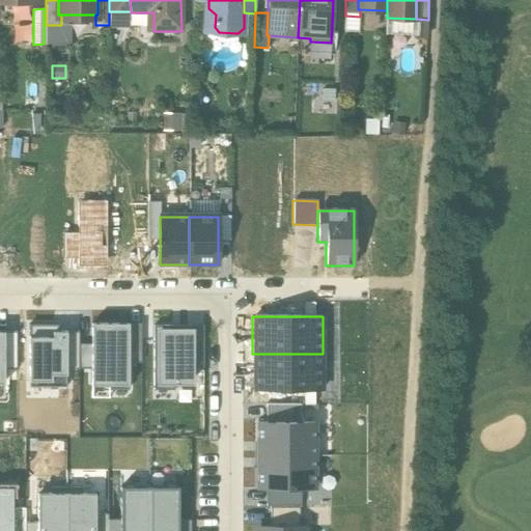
[(129,363),(129,330),(129,324),(90,325),(91,344),(90,369),(91,386),(109,386),(109,390),(129,390),(129,363)]
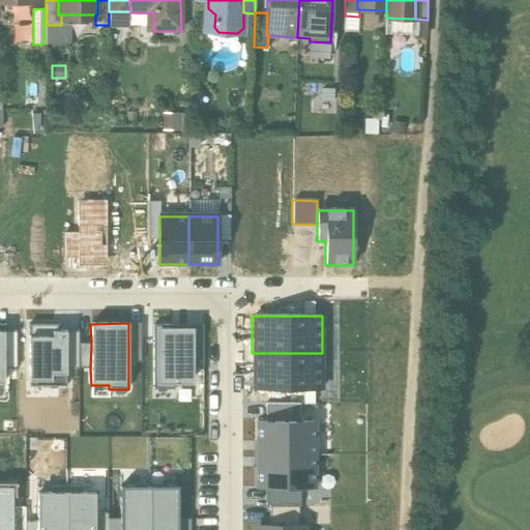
[(66,369),(66,331),(53,331),(53,324),(28,324),(29,381),(43,381),(43,387),(66,387),(66,369)]
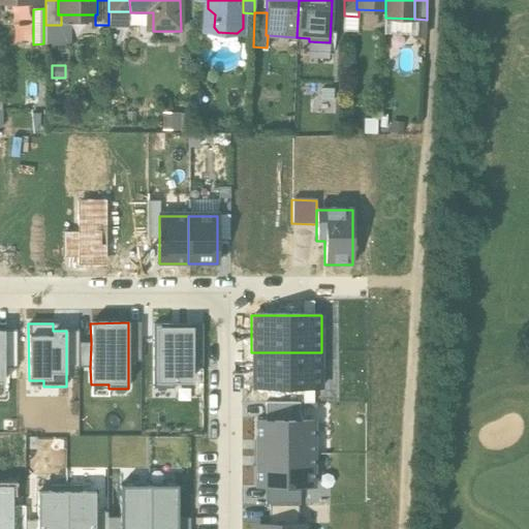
[(190,367),(190,330),(172,330),(172,324),(152,324),(152,389),(174,389),(174,381),(190,381),(190,367)]
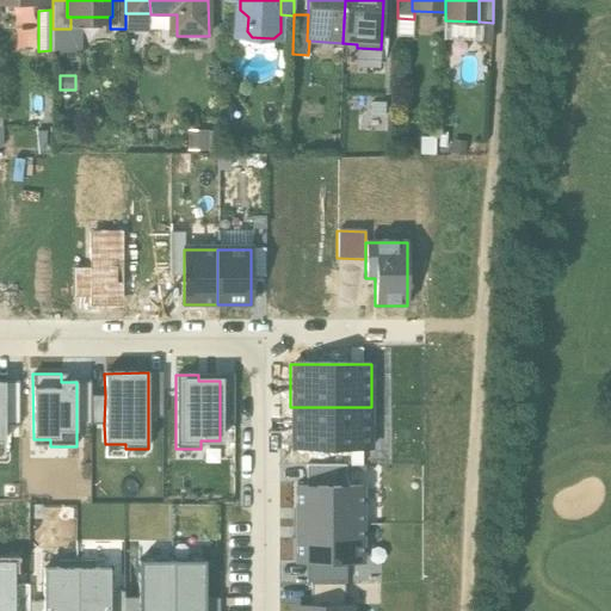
[(148,418),(162,418),(162,380),(148,380),(148,418)]
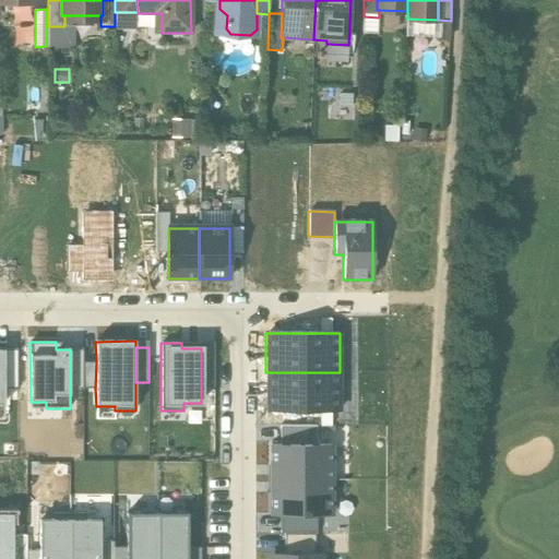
[(201,388),(214,388),(214,348),(201,348),(201,388)]
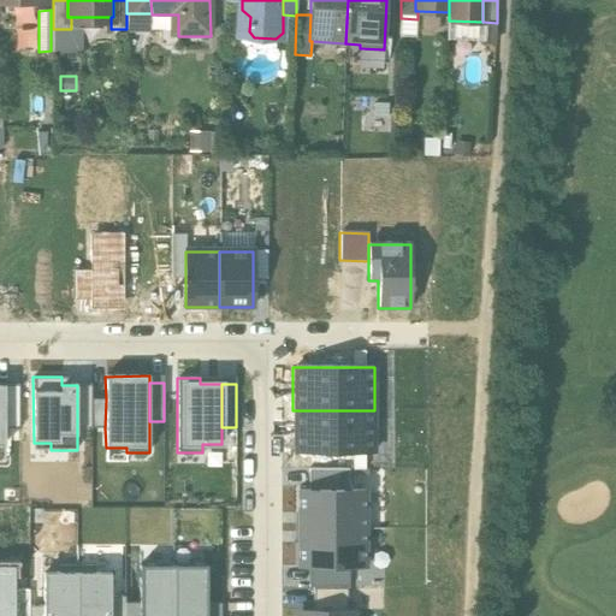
[(5,428),(18,428),(18,385),(5,385),(5,428)]
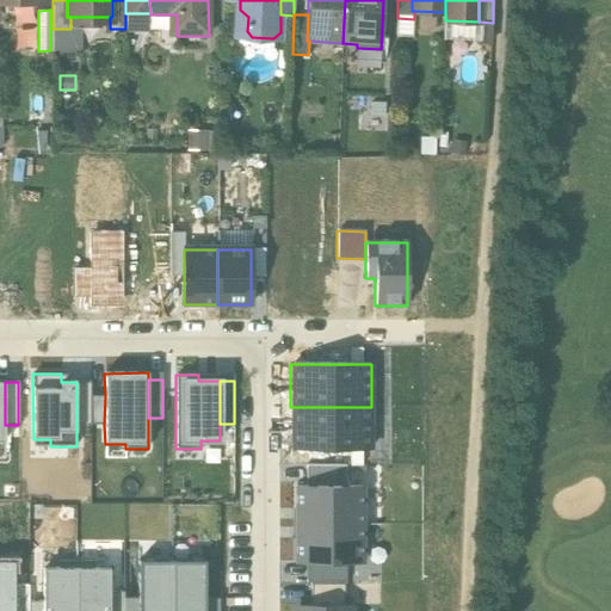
[(76,425),(91,425),(91,396),(91,382),(76,382),(76,425)]
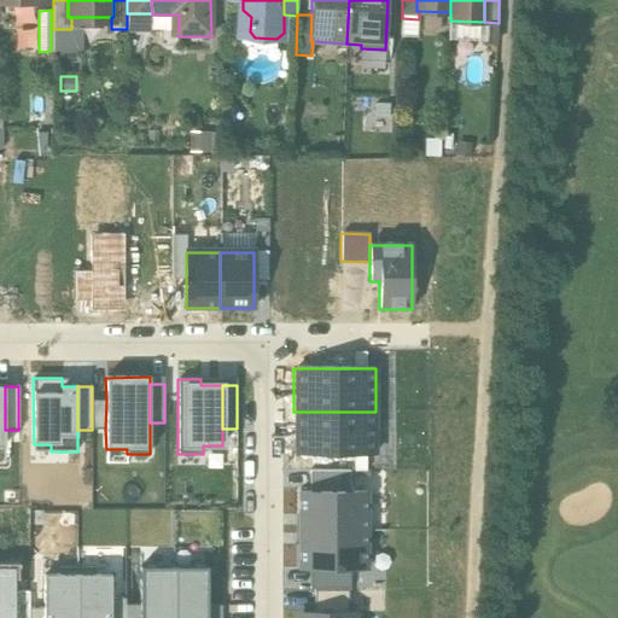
[(105,430),(106,401),(92,401),(92,430),(105,430)]
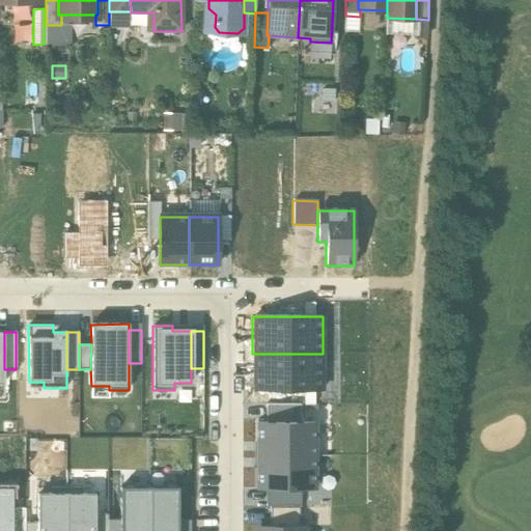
[(323,354),(252,354),(252,395),(323,395),(323,354)]
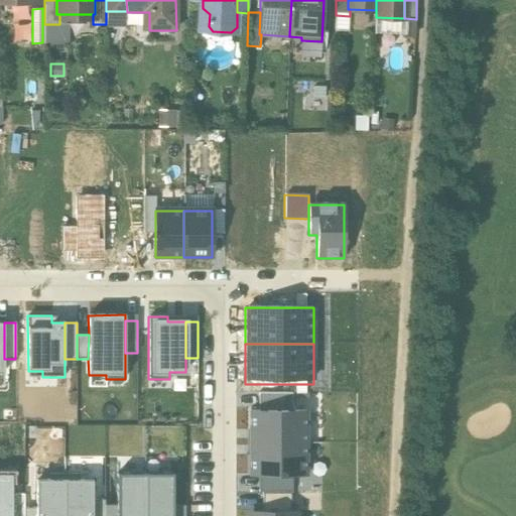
[(258,394),(258,411),(292,411),(291,394),(258,394)]
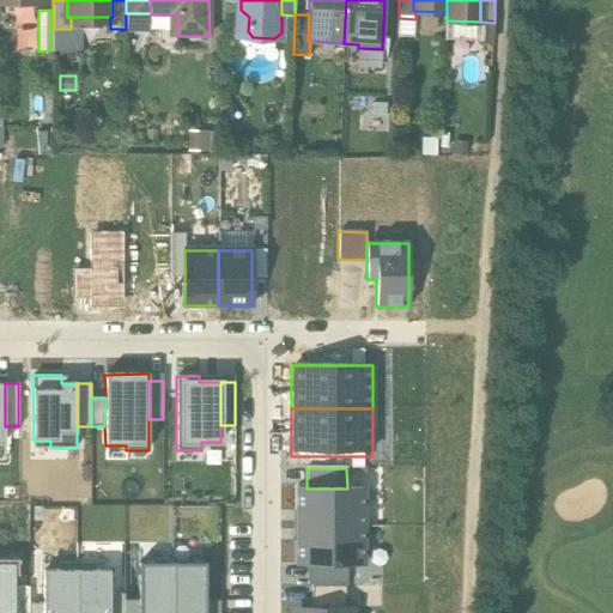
[(302,527),(364,527),(364,489),(347,489),(307,489),(297,489),(297,511),(302,511),(302,527)]
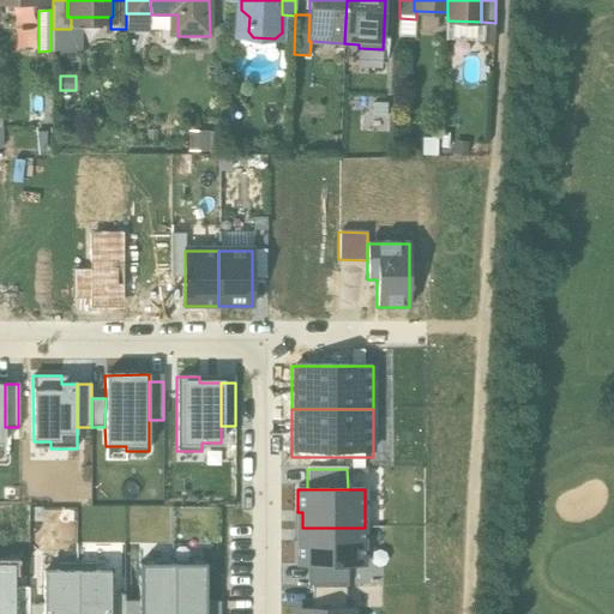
[(307,566),(348,566),(365,566),(365,528),(302,528),(302,542),(298,542),(298,566),(307,566)]
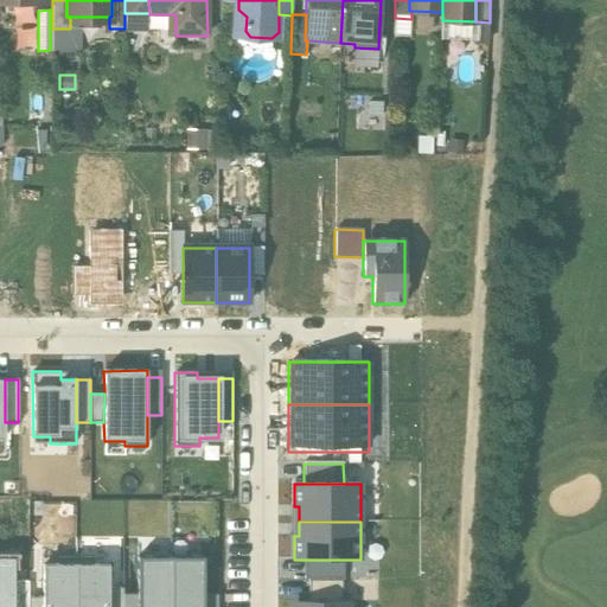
[(75,606),(75,557),(58,557),(58,564),(43,564),(43,598),(42,606),(75,606)]
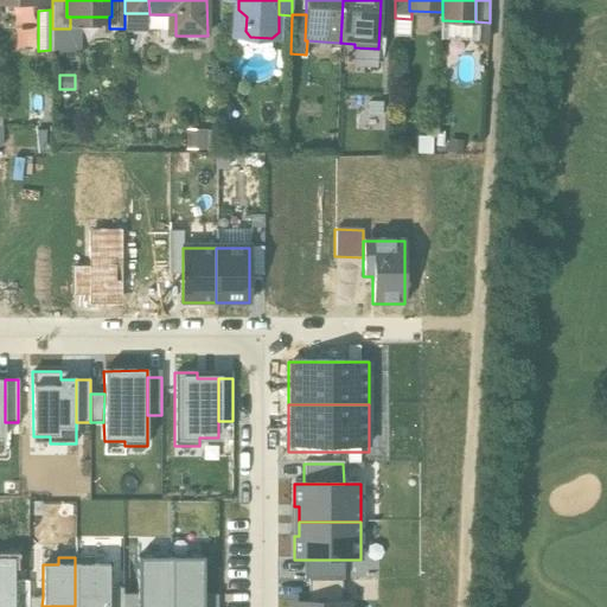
[(108,606),(109,588),(109,564),(94,564),(94,557),(75,557),(75,606),(108,606)]
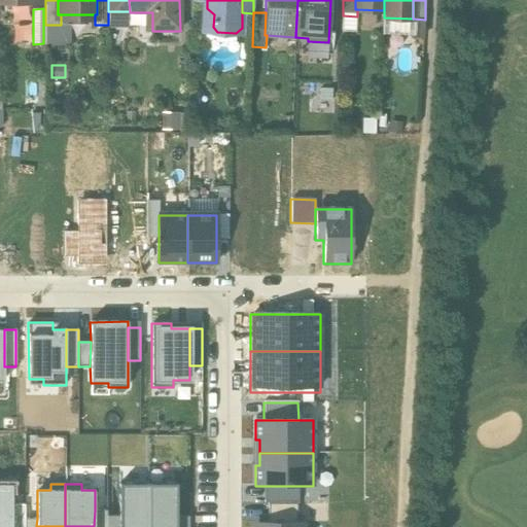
[(147,526),(148,484),(118,484),(118,517),(118,526),(147,526)]
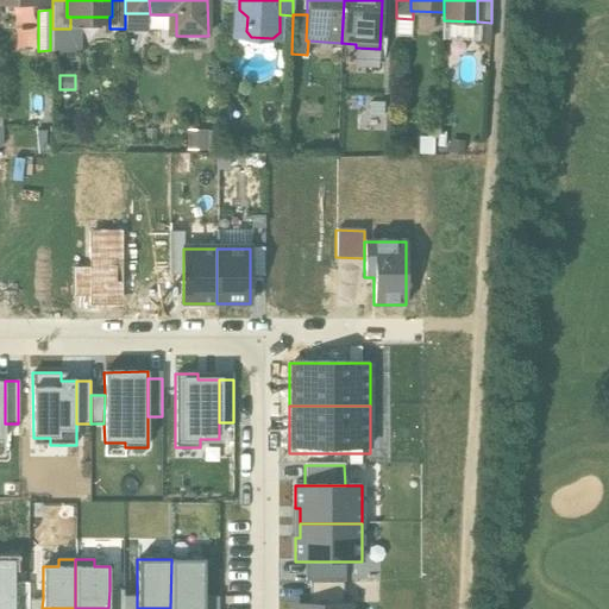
[(203,608),(205,597),(205,559),(171,559),(170,608),(203,608)]
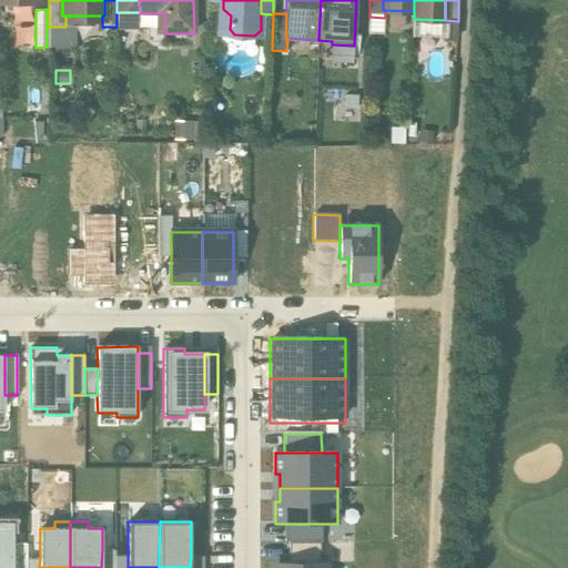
[(284,543),(288,543),(321,543),(322,543),(322,524),(284,524),(284,543)]
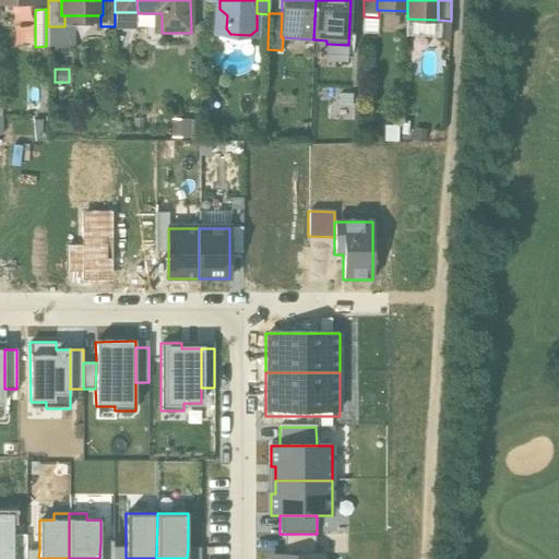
[(316,534),(284,534),(284,556),(316,556),(316,534)]
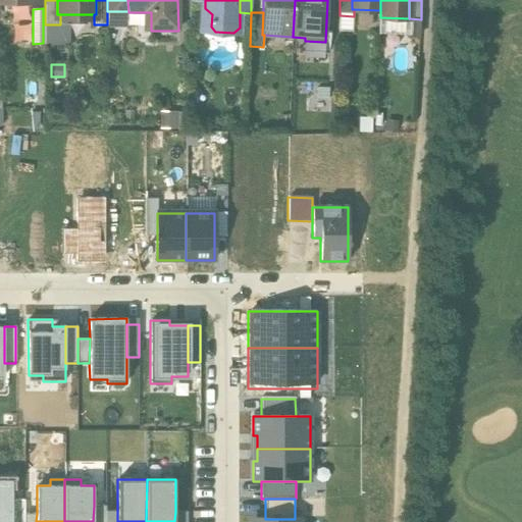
[(94,506),(93,521),(105,521),(106,512),(106,506),(94,506)]
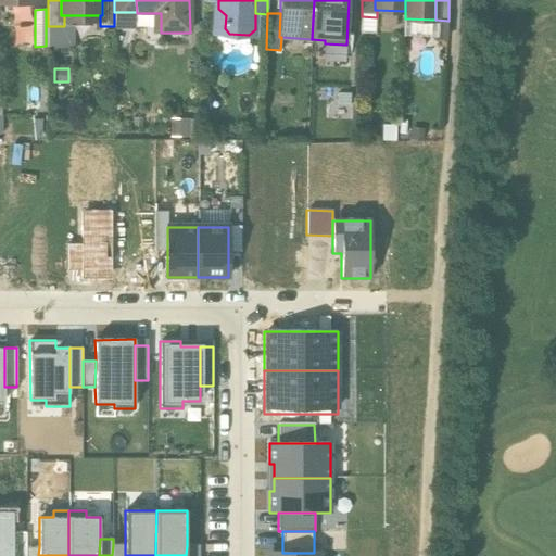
[(125,555),(125,545),(113,545),(112,555),(125,555)]
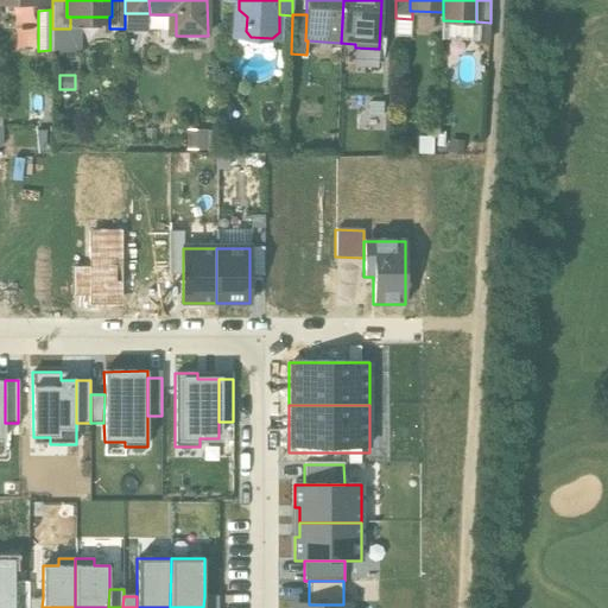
[(203,607),(217,607),(219,596),(204,596),(203,607)]
